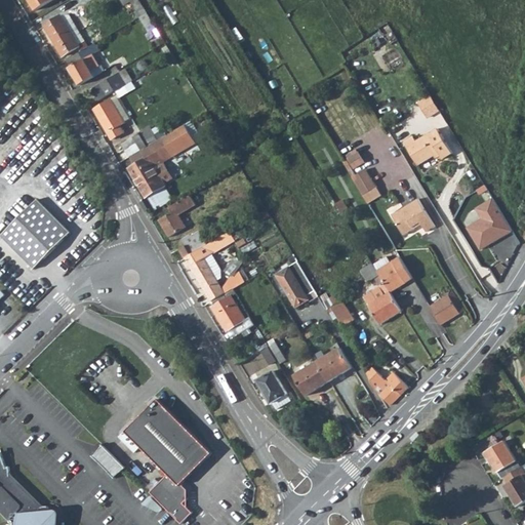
[(30,0),(36,10),(52,0),(30,0)]
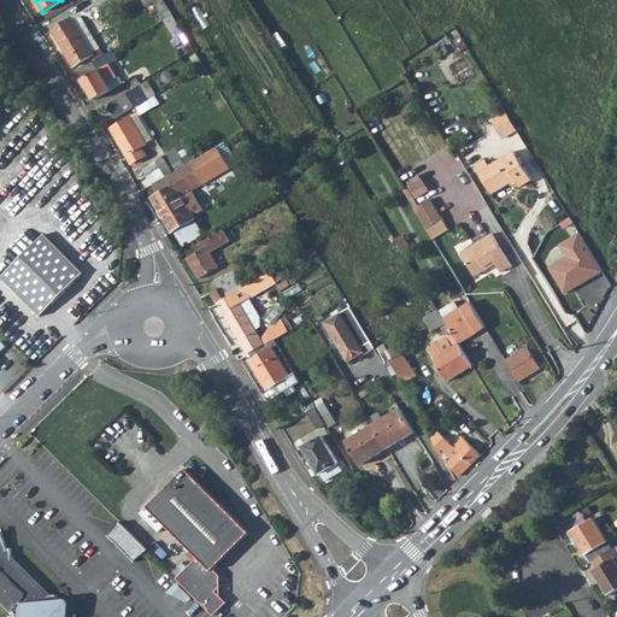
[(159,12),(168,7),(164,0),(142,0),(146,5),(152,1),(159,12)]
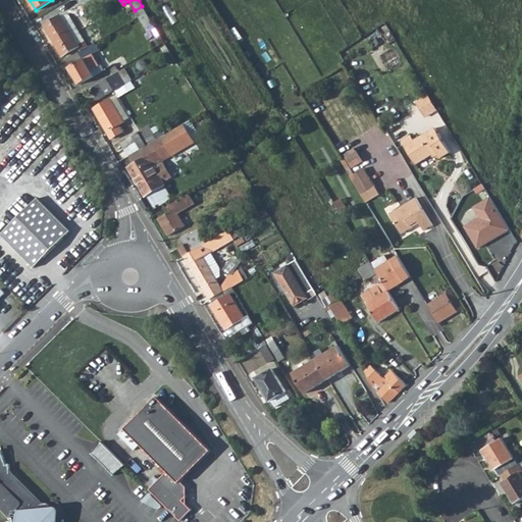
[(133,11),(136,17),(139,15),(146,11),(142,6),(135,10),(133,11)]
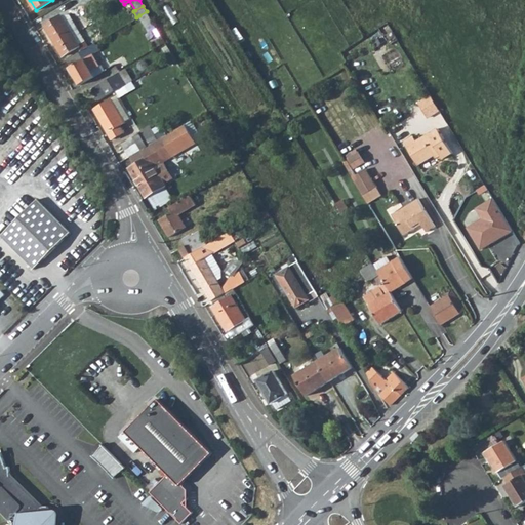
[(112,12),(120,28),(126,24),(118,9),(112,12)]
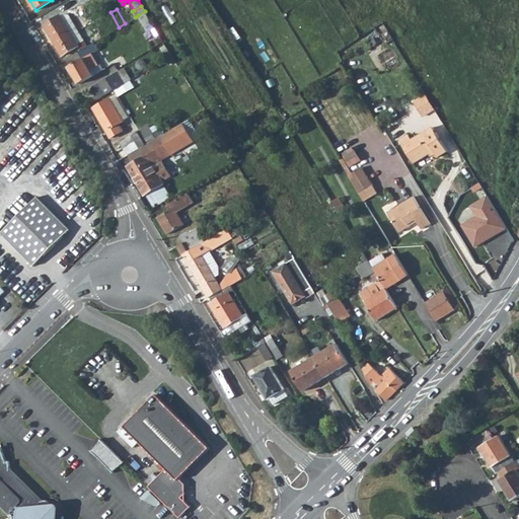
[(147,31),(154,26),(145,11),(138,15),(147,31)]
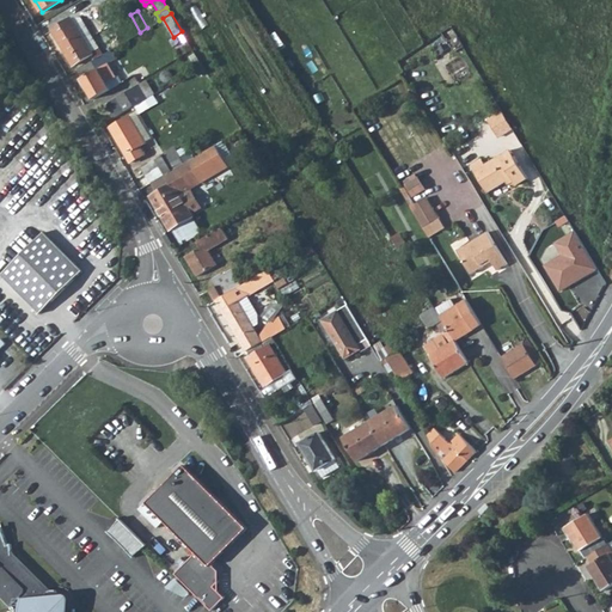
[(73,18),(53,30),(75,66),(91,56),(95,54),(73,18)]
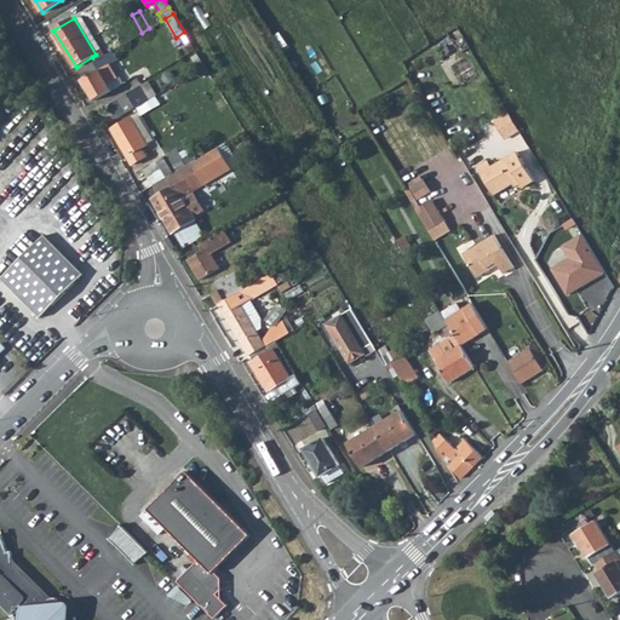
[(82,18),(74,18),(96,55),(92,57),(95,61),(105,55),(82,18)]
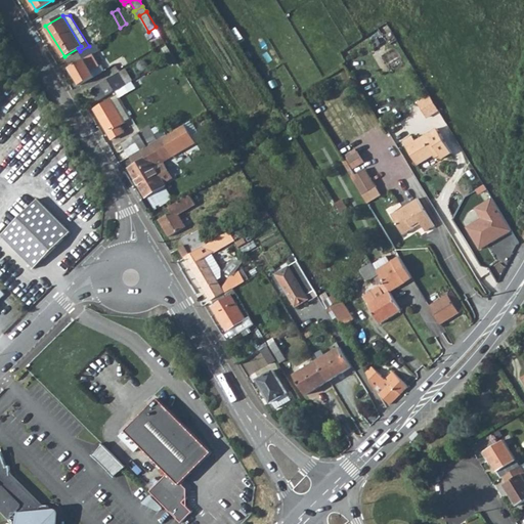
[(97,48),(94,43),(89,46),(91,51),(97,48)]
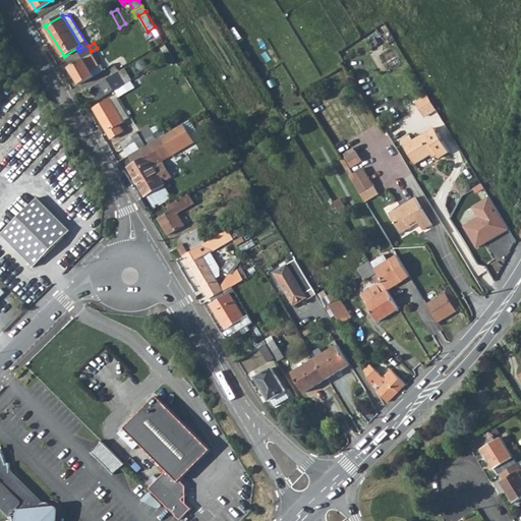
[(91,51),(89,46),(79,51),(65,60),(80,84),(95,75),(92,70),(100,65),(91,51)]
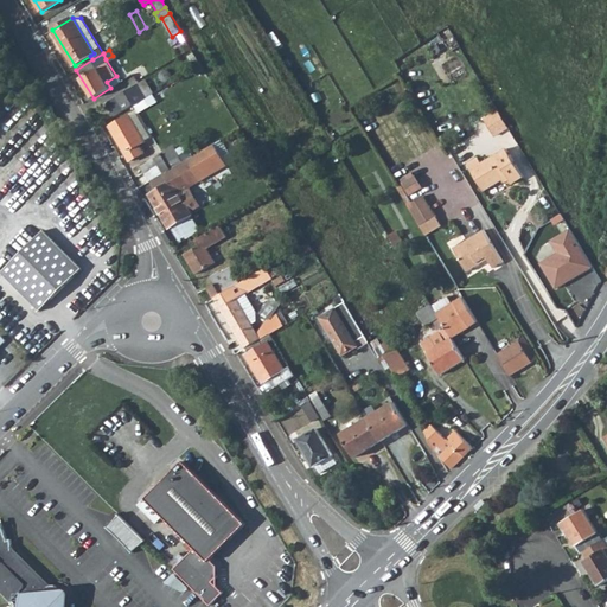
[(196,75),(203,70),(199,64),(192,69),(196,75)]
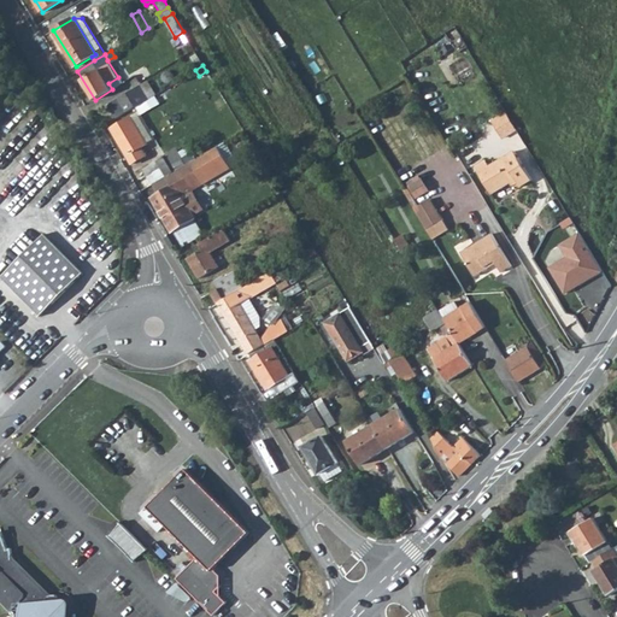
[(107,104),(117,118),(136,106),(147,99),(139,84),(107,104)]
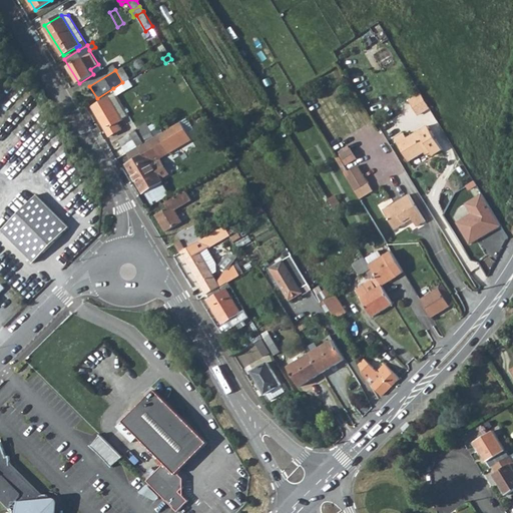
[(420,113),(431,106),(423,93),(412,100),(420,113)]
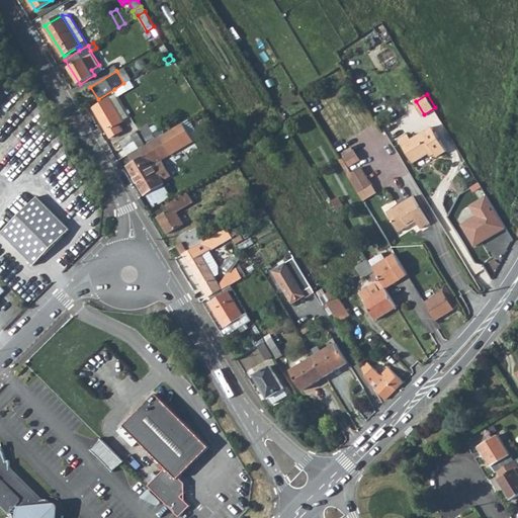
[(109,97),(93,107),(110,137),(122,130),(118,123),(122,120),(109,97)]
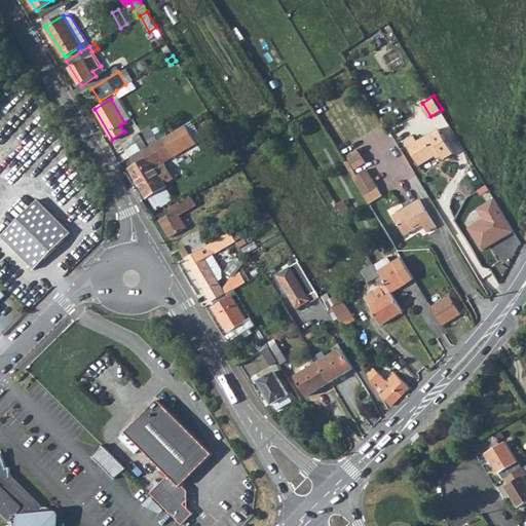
[(195,140),(186,124),(158,140),(142,150),(130,156),(136,165),(130,168),(148,198),(168,186),(166,183),(175,178),(164,161),(163,159),(172,153),(195,140)]
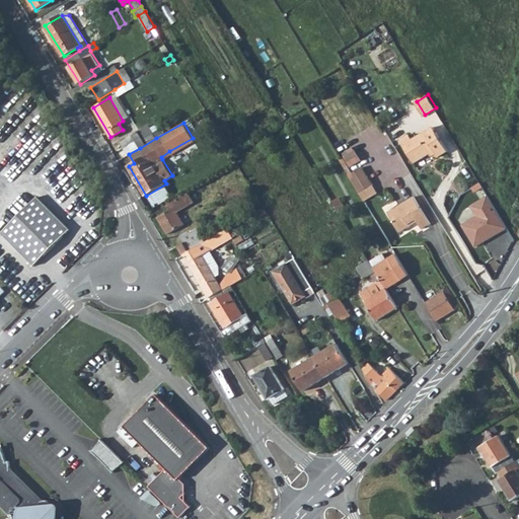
[(132,134),(140,148),(156,138),(148,125),(139,130),(132,134)]
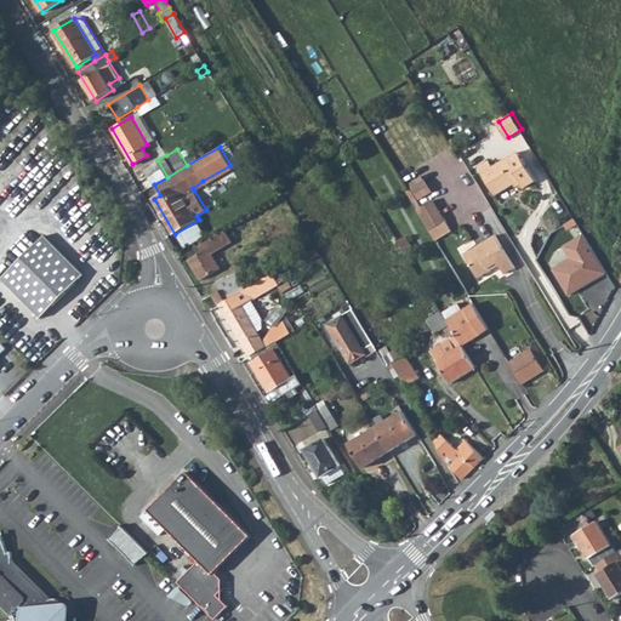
[(493,170),(484,175),(496,194),(497,197),(522,182),(525,189),(537,182),(519,153),(493,170)]
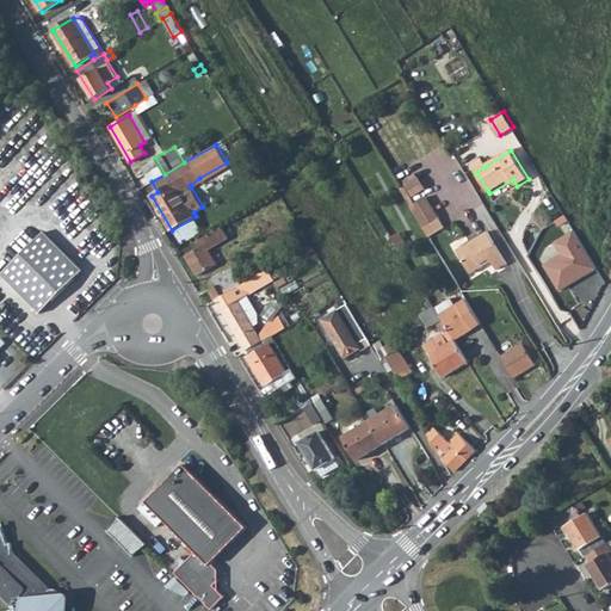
[(471,164),(476,172),(485,167),(480,158),(471,164)]
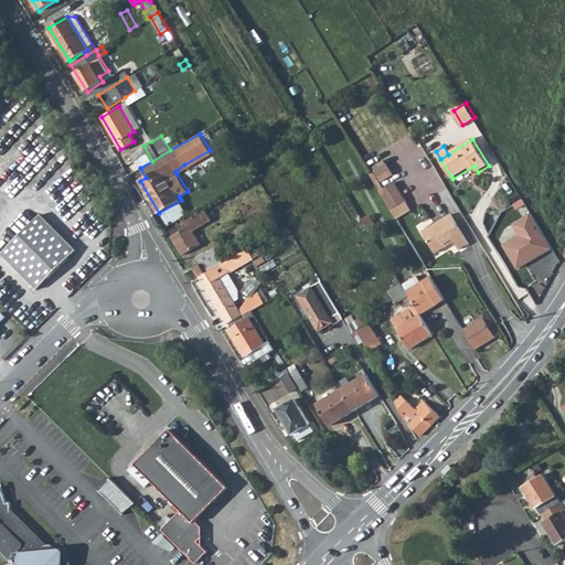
[(383,181),(395,173),(387,159),(374,167),(383,181)]
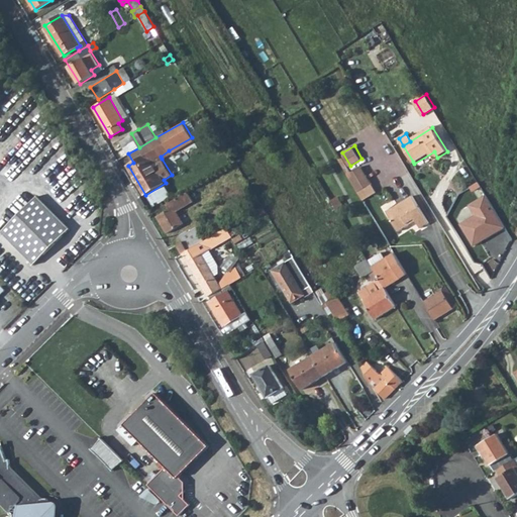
[(408,165),(413,162),(403,145),(398,148),(408,165)]
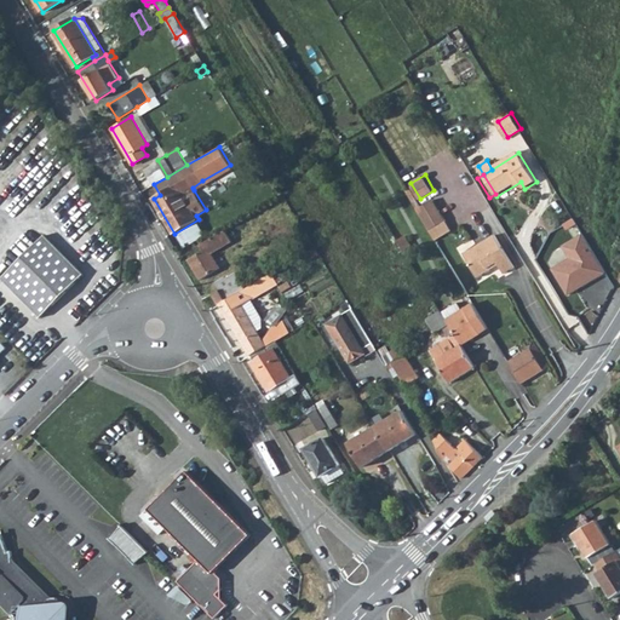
[(205,184),(202,181),(193,188),(194,190),(205,184)]
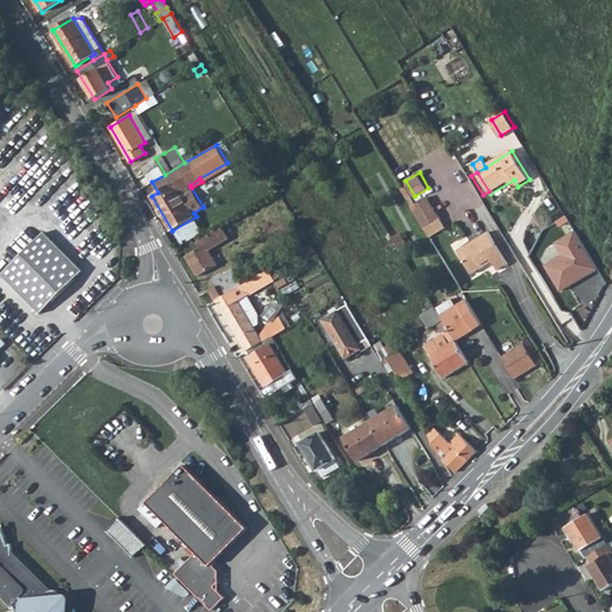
[(429,196),(414,206),(432,236),(446,227),(429,196)]
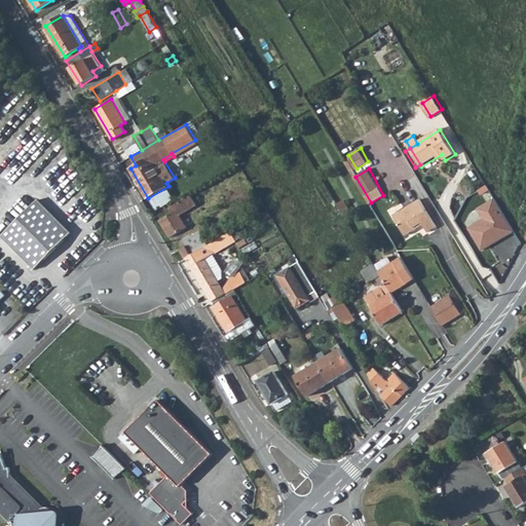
[(196,204),(190,195),(167,208),(171,213),(160,220),(170,236),(186,226),(180,216),(196,204)]
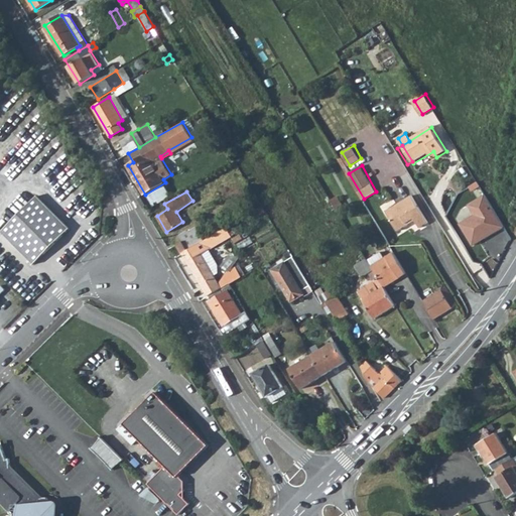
[(469,204),(475,214),(460,222),(474,246),(506,227),(487,194),(469,204)]
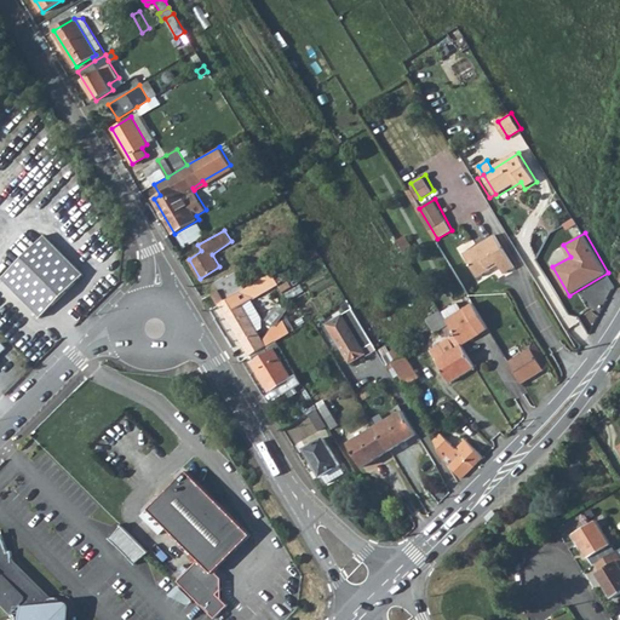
[(495,234),(465,253),(480,279),(492,271),(491,270),(499,264),(505,273),(515,267),(495,234)]
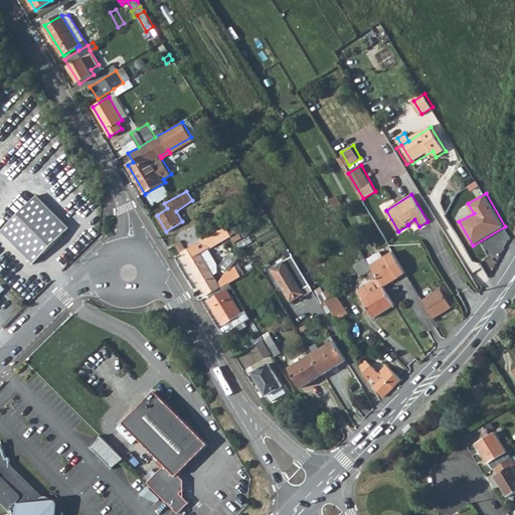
[(70,230),(37,196),(0,231),(0,232),(33,266),(70,230)]
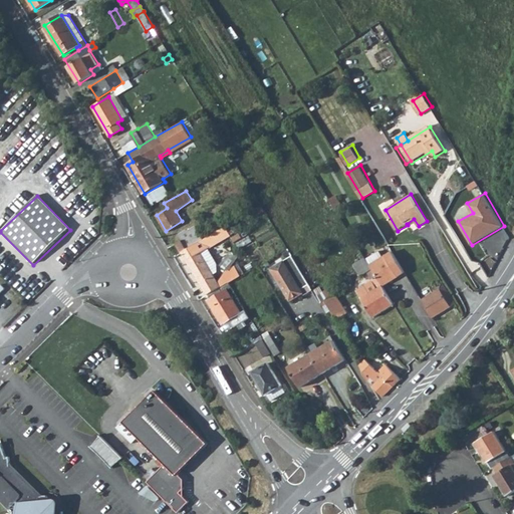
[(335,196),(330,199),(337,210),(343,207),(335,196)]
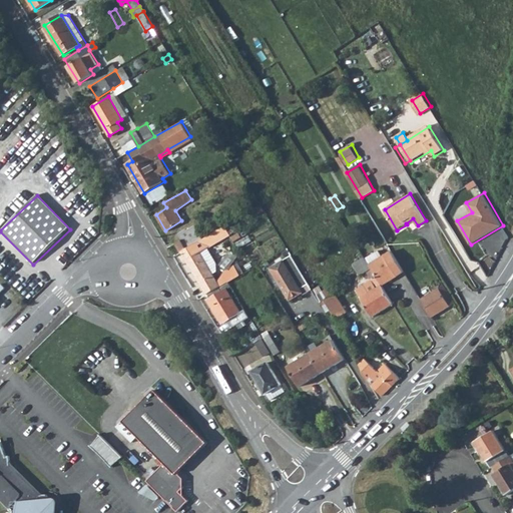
[(250,216),(263,209),(260,204),(247,211),(250,216)]
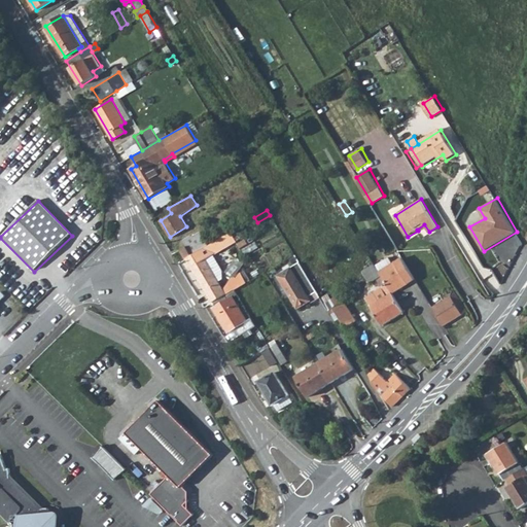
[(182,241),(185,247),(191,255),(208,246),(200,233),(190,238),(189,236),(182,241)]
